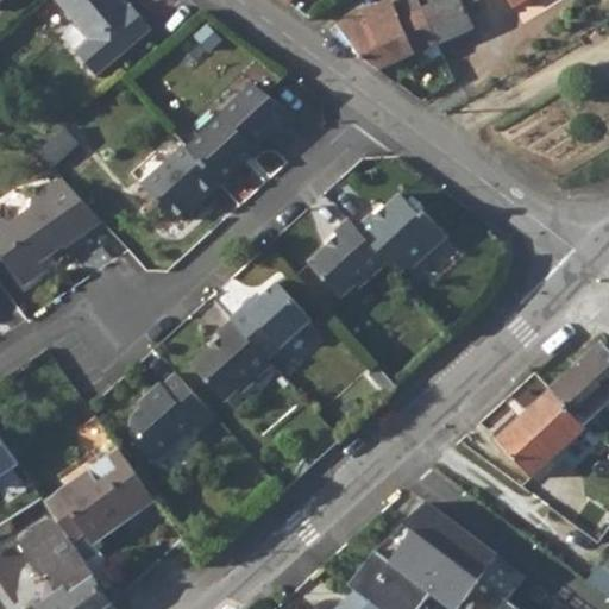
[(55,0),(92,39),(77,51),(98,75),(151,29),(137,12),(132,12),(121,0),(55,0)]
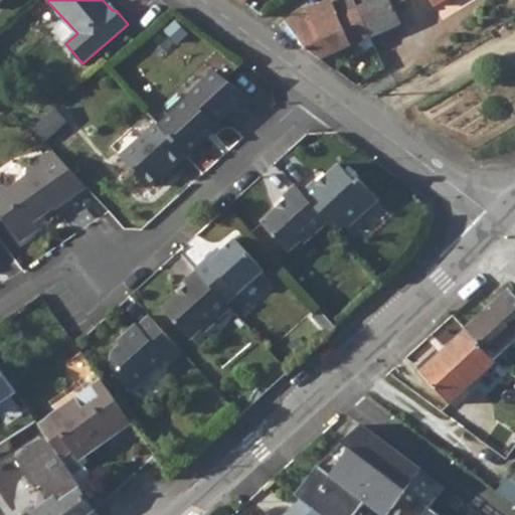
[(373,36),(356,0),(332,0),(315,8),(314,6),(281,21),(286,28),(289,26),(294,37),(298,36),(306,47),(321,58),(337,51),(341,61),(375,46),(371,36),(373,36)]
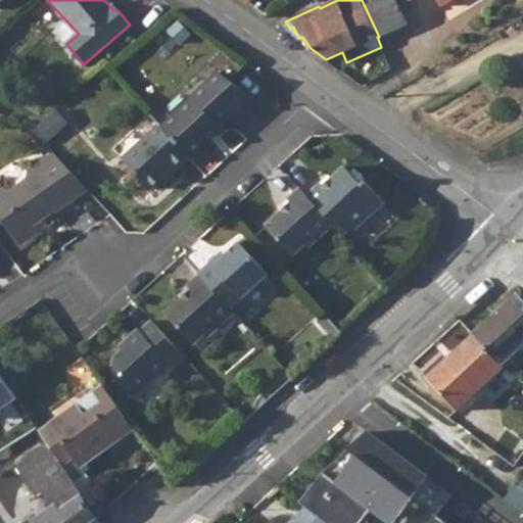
[(362,0),(379,37),(409,24),(400,6),(409,0),(362,0)]
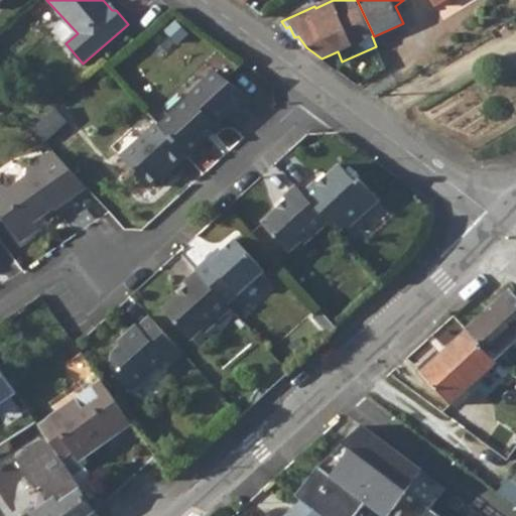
[(191,98),(160,126),(187,154),(219,126),(217,124),(231,111),(233,113),(251,98),(216,72),(205,82),(189,96),(191,98)]
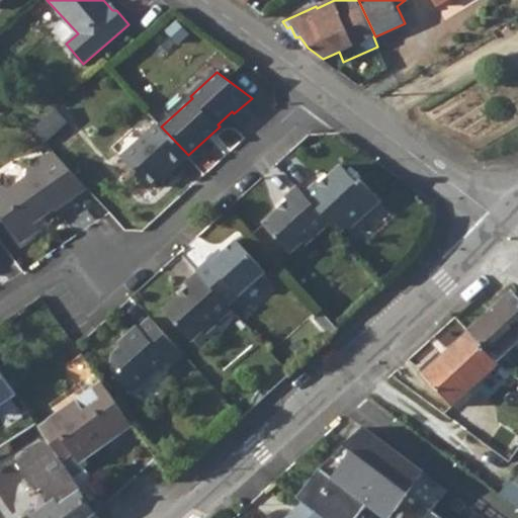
[(59,107),(35,128),(46,141),(70,118),(59,107)]
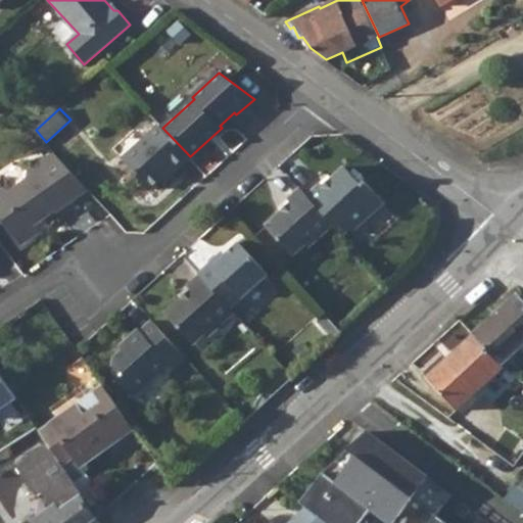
[(162,128),(160,126),(125,159),(152,188),(176,167),(177,169),(190,156),(162,128)]
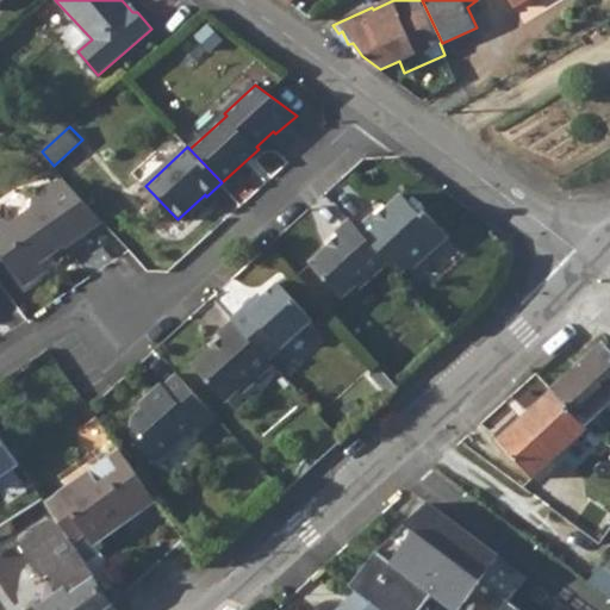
[(4,218),(0,221),(0,249),(25,286),(47,271),(42,263),(100,223),(60,179),(31,199),(30,210),(12,221),(4,218)]
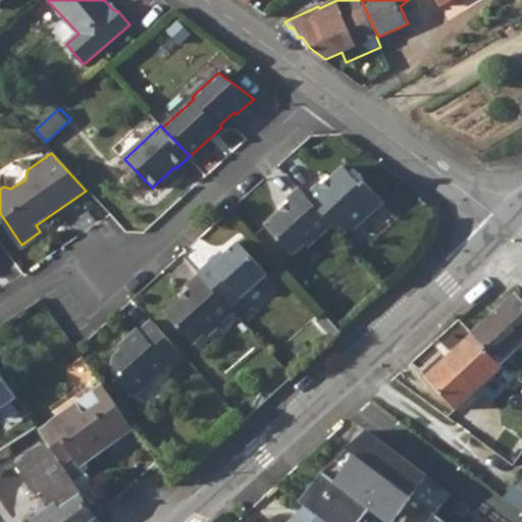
[(321,183),(308,195),(338,228),(346,236),(354,228),(356,231),(387,204),(367,181),(363,185),(347,167),(333,179),(324,187),(321,183)]
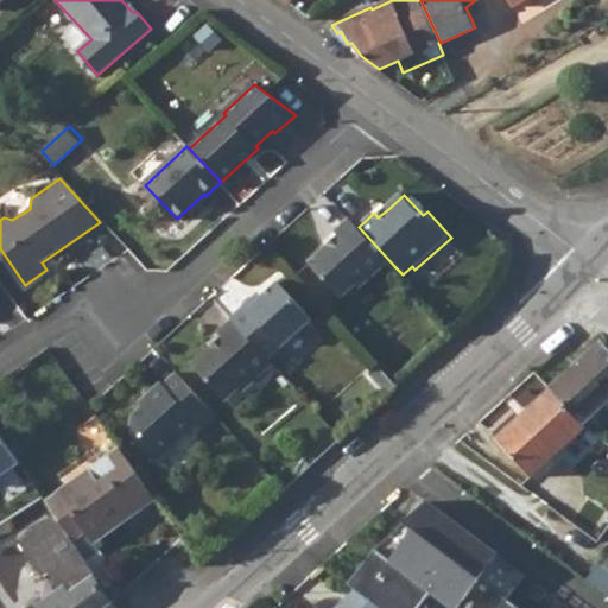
[(384,204),(374,213),(378,217),(388,209),(384,204)]
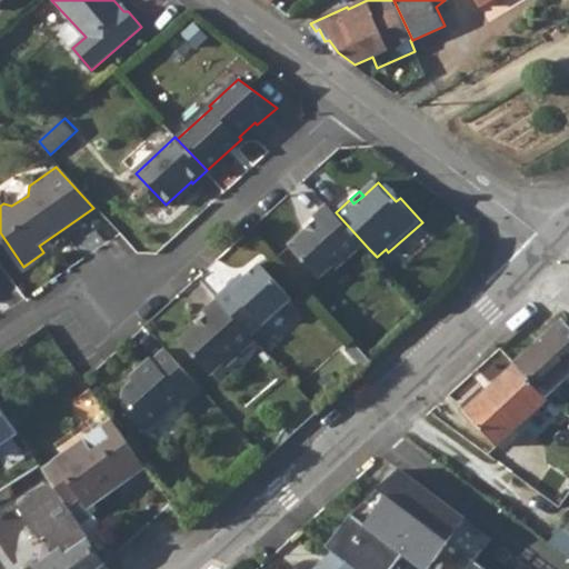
[(317,220),(308,228),(291,243),(325,281),(339,269),(342,272),(369,249),(336,212),(328,203),(313,216),(317,220)]
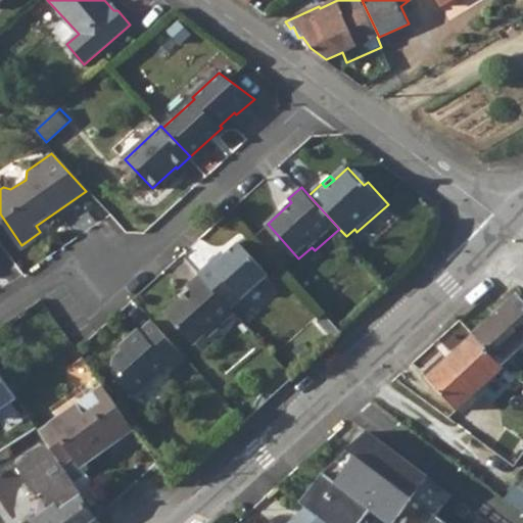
[(288,198),(280,206),(283,209),(291,202),(288,198)]
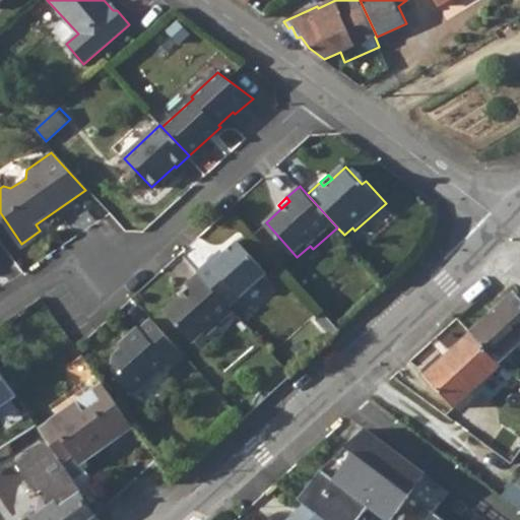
[(218,254),(199,272),(201,273),(231,306),(268,271),(240,242),(221,258),(218,254)]
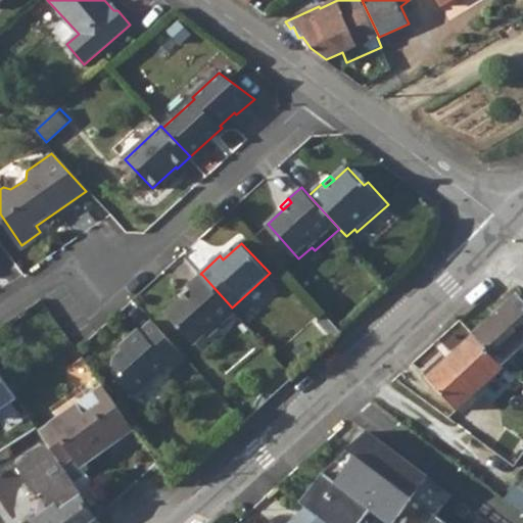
[(192,291),(184,298),(169,312),(197,341),(209,330),(212,333),(236,313),(232,307),(202,275),(189,287),(192,291)]
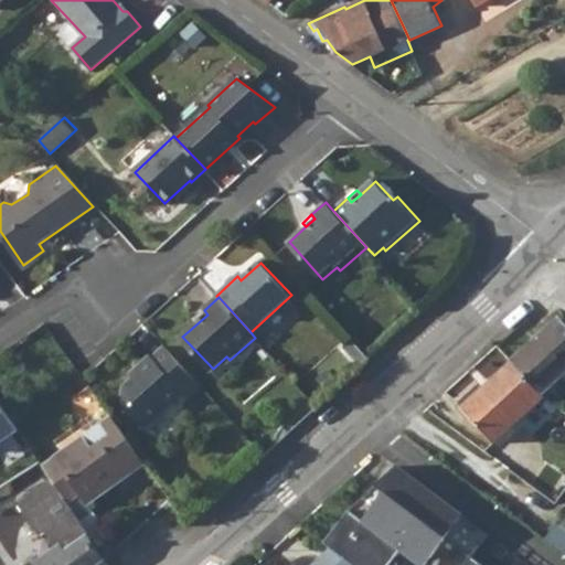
[(204,310),(195,318),(199,322),(208,315),(204,310)]
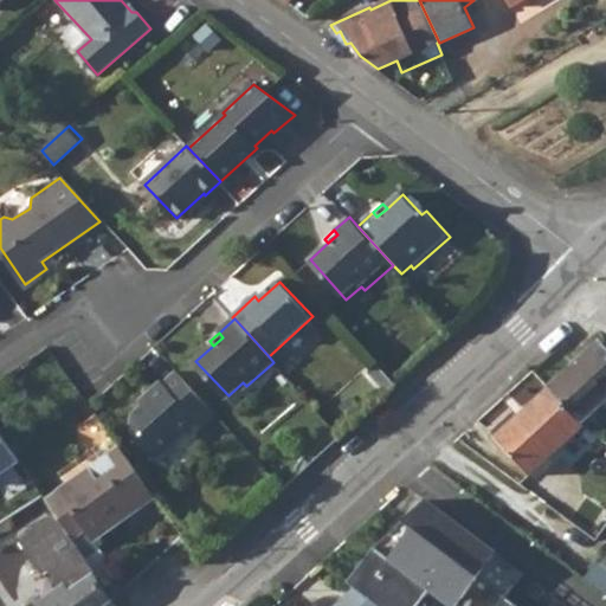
[(605,352),(595,342),(546,387),(578,423),(605,397),(605,352)]
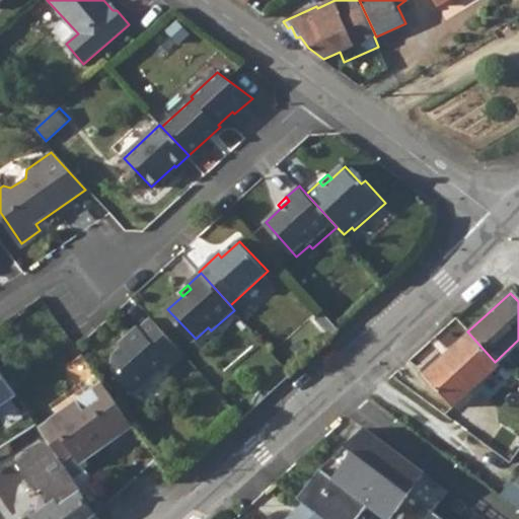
[(153,316),(150,319),(178,359),(186,352),(153,316)]
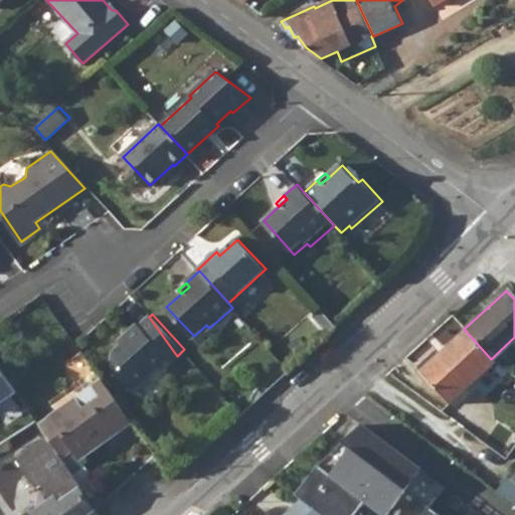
[(177,356),(149,317),(138,327),(136,325),(119,341),(122,345),(114,353),(115,363),(124,373),(121,376),(132,389),(167,358),(170,363),(177,356)]
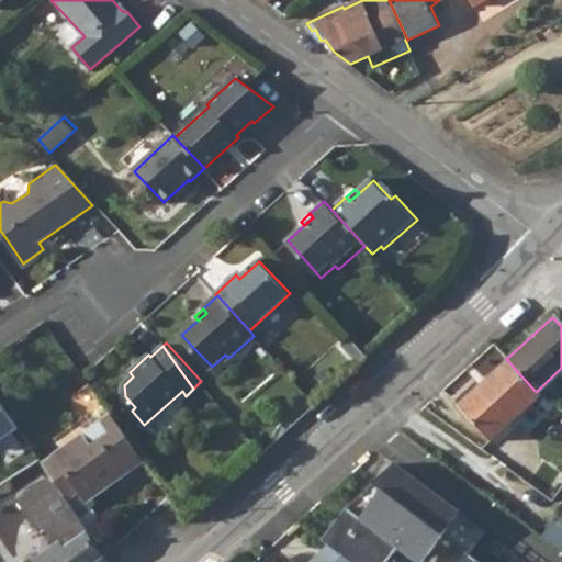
[(536,392),(506,359),(458,405),(491,439),(539,396),(536,392)]
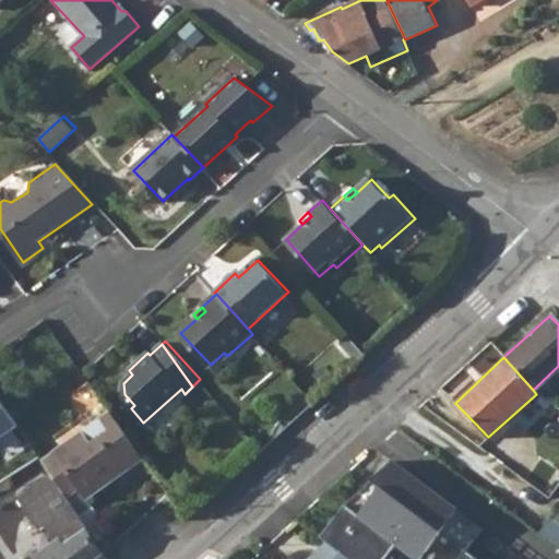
[(375,365),(368,358),(355,370),(358,373),(361,377),(375,365)]
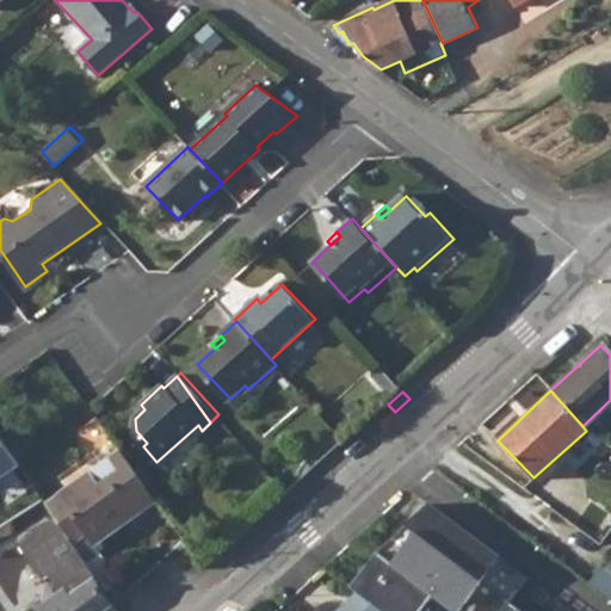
[(111,438),(36,492),(44,505),(119,450),(111,438)]
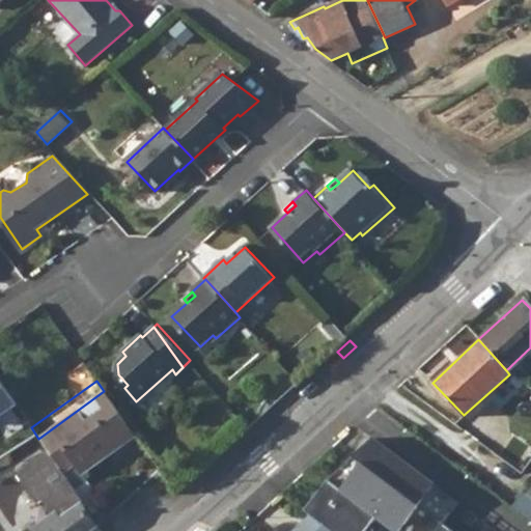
[(0,416),(17,404),(0,383),(0,416)]
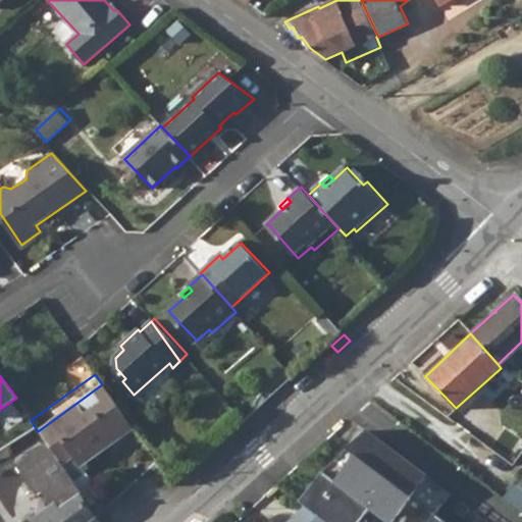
[(102,384),(38,431),(45,441),(61,465),(73,458),(80,467),(111,447),(108,441),(133,425),(102,384)]
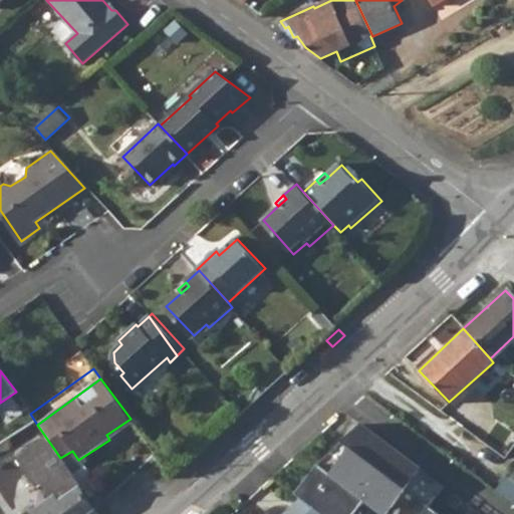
[(22,403),(12,410),(19,420),(29,413),(22,403)]
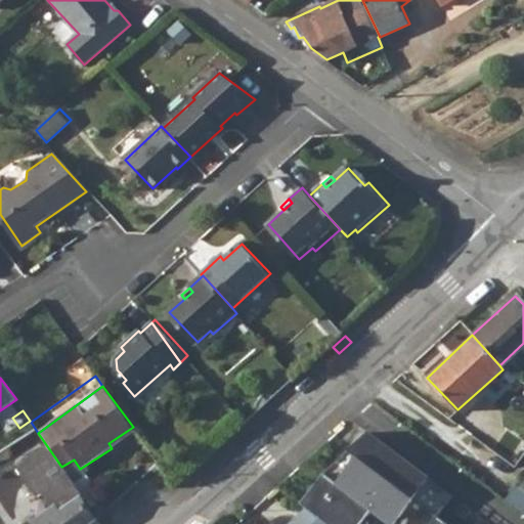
[(133,427),(108,443),(112,448),(135,431),(133,427)]
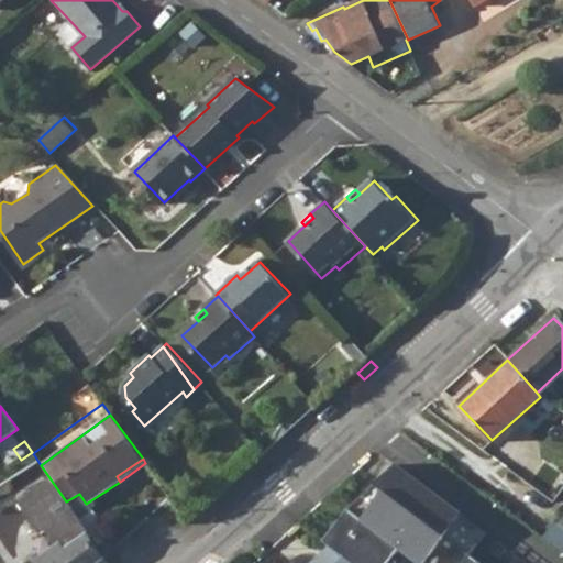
[(342,508),(317,541),(326,549),(342,561),(344,562),(390,562),(400,550),(417,562),(424,562),(443,538),(461,514),(396,465),(352,516),(342,508)]
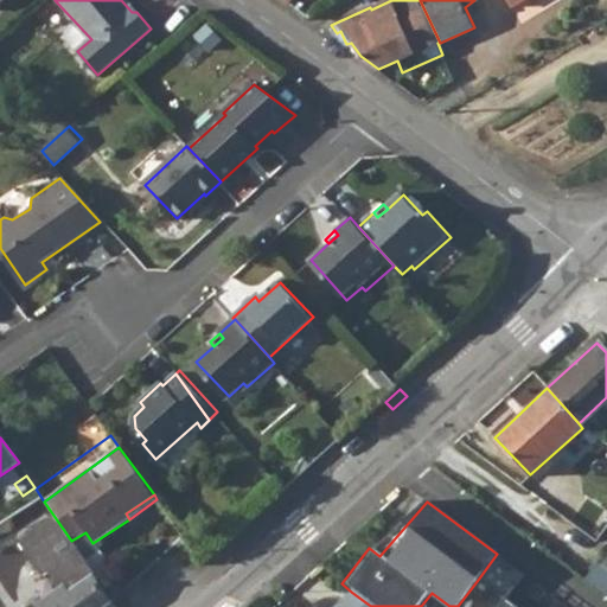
[(427,502),(369,548),(379,556),(427,502)]
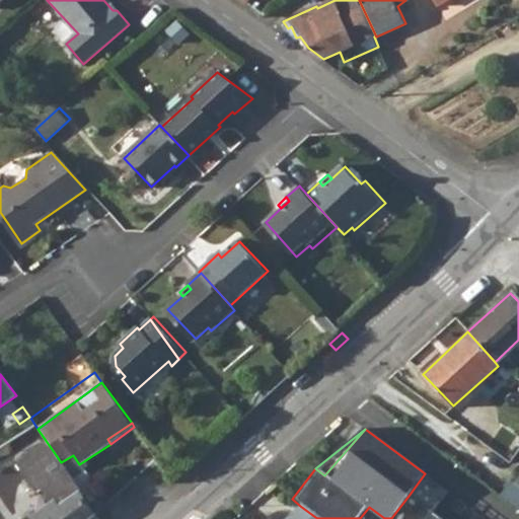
[(45,439),(23,454),(14,461),(36,493),(41,490),(50,503),(31,516),(30,516),(32,518),(88,518),(94,515),(81,497),(83,495),(61,462),(45,439)]
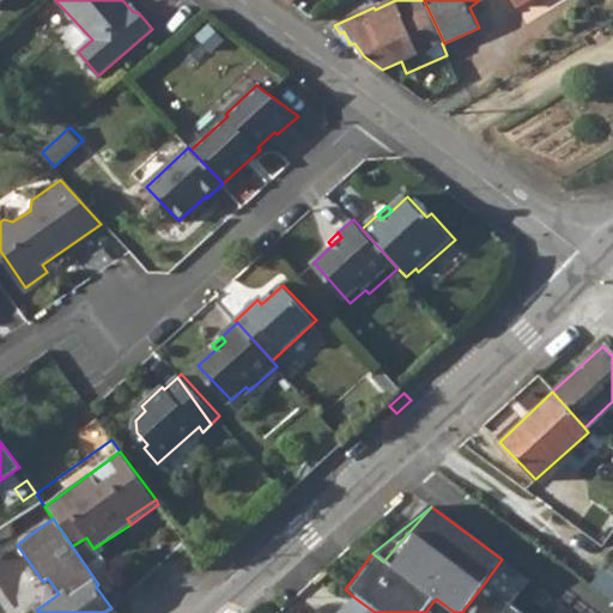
[(530,582),(502,559),(483,586),(510,606),(513,605),(530,582)]
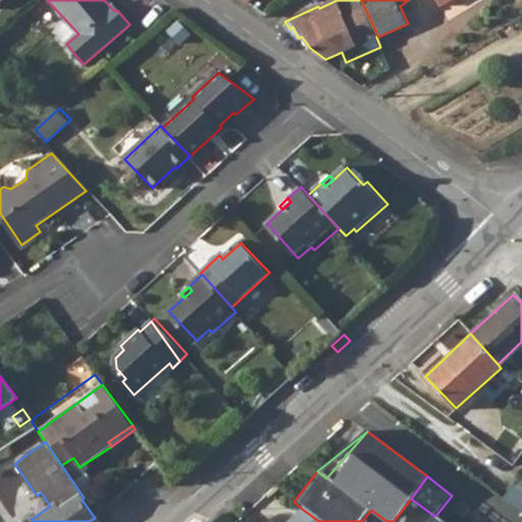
[(319,521),(317,520),(302,509),(288,521),(319,521)]
